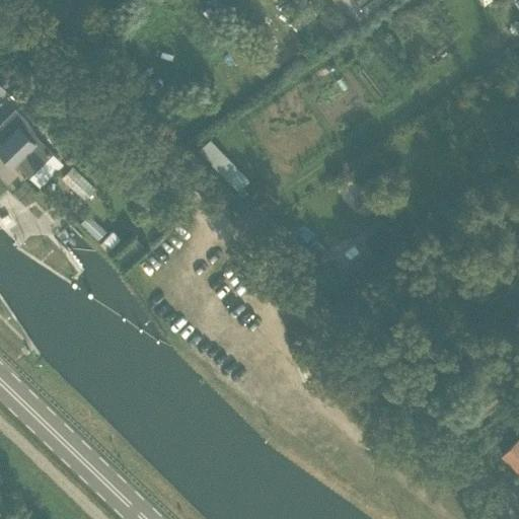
[(11,115),(0,125),(0,152),(12,164),(23,174),(28,180),(50,158),(45,153),(33,142),(18,127),(21,124),(11,115)]
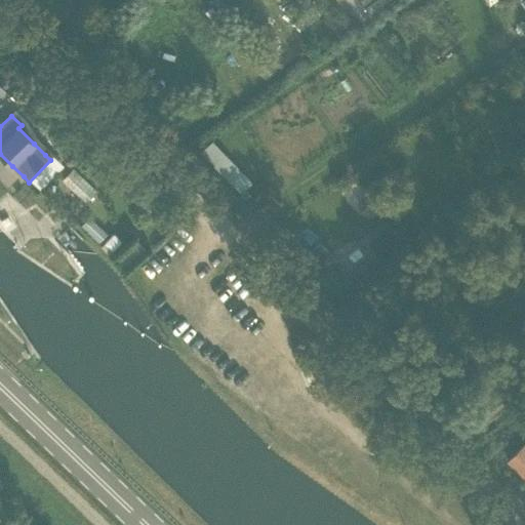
[(89,216),(81,226),(98,242),(107,233),(89,216)]
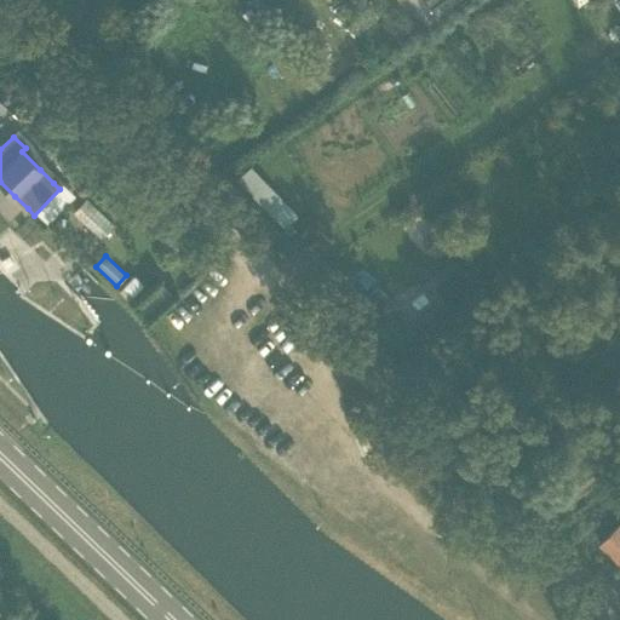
[(135,275),(119,291),(128,300),(143,283),(135,275)]
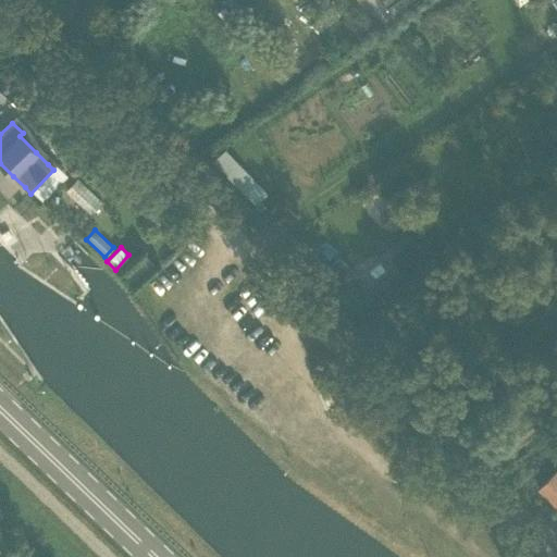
[(415,251),(395,265),(407,282),(426,268),(423,264),(415,251)]
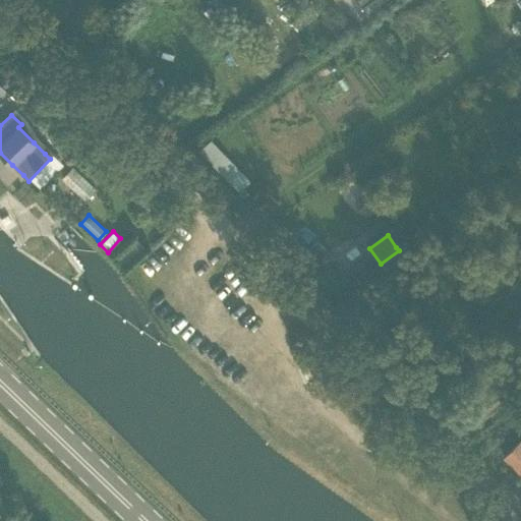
[(315,241),(307,248),(326,267),(334,258),(315,241)]
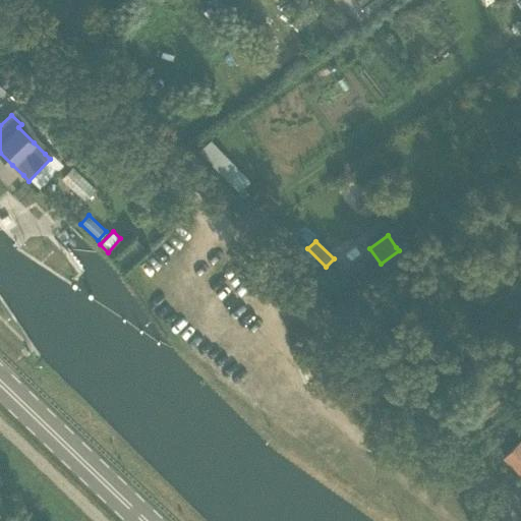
[(520,441),(519,440),(502,458),(520,475),(520,441)]
